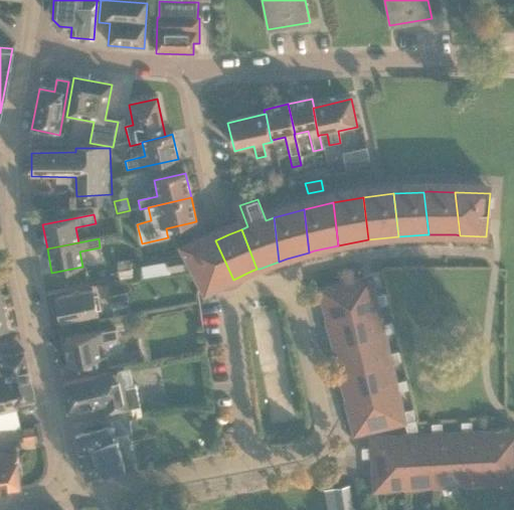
[(206,293),(233,280),(215,240),(185,255),(205,293),(206,293)]
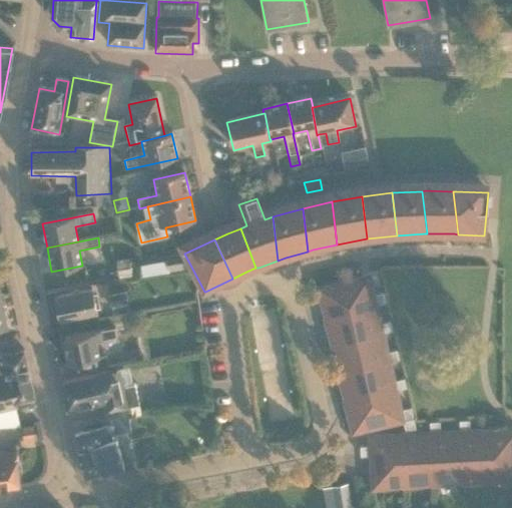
[(164,262),(139,266),(141,278),(166,274),(164,262)]
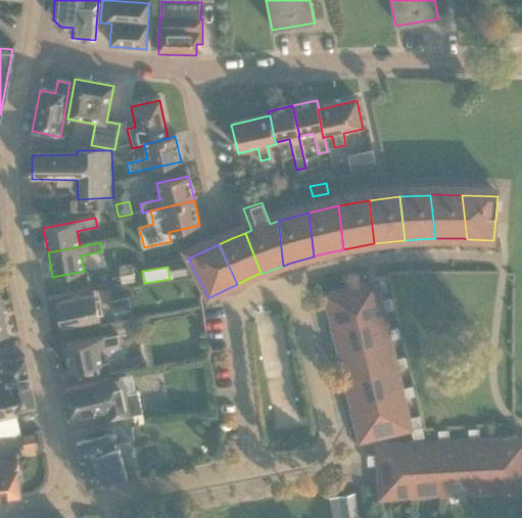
[(325,295),(332,325),(377,315),(370,285),(325,295)]
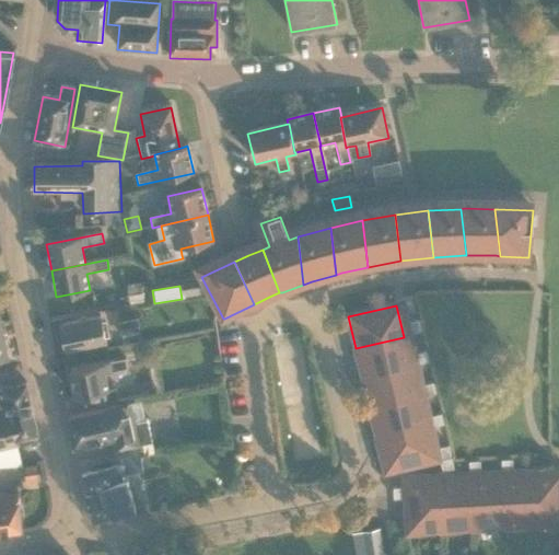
[(60,326),(66,351),(106,343),(101,318),(60,326)]
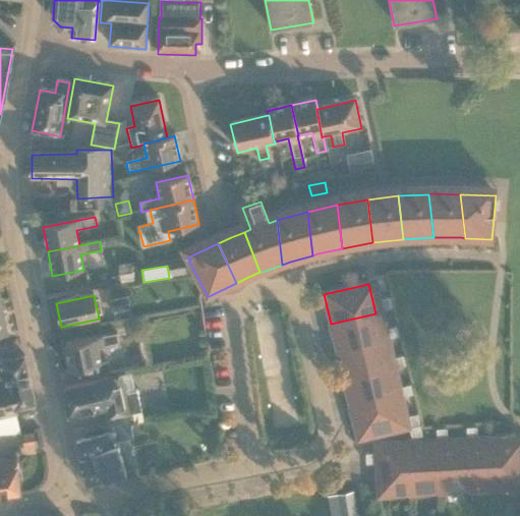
[(111,301),(113,312),(129,309),(127,297),(111,301)]
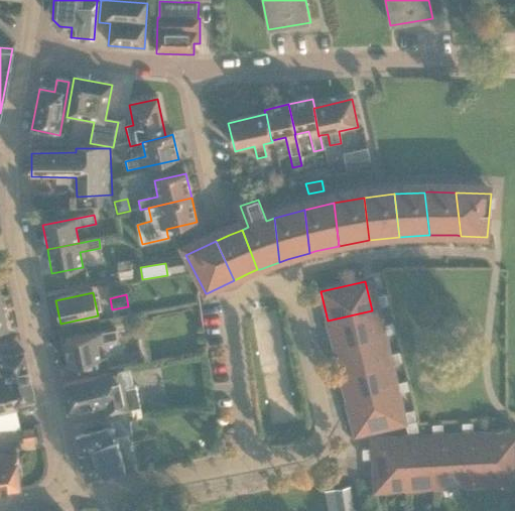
[(375,298),(377,309),(387,306),(385,296),(375,298)]
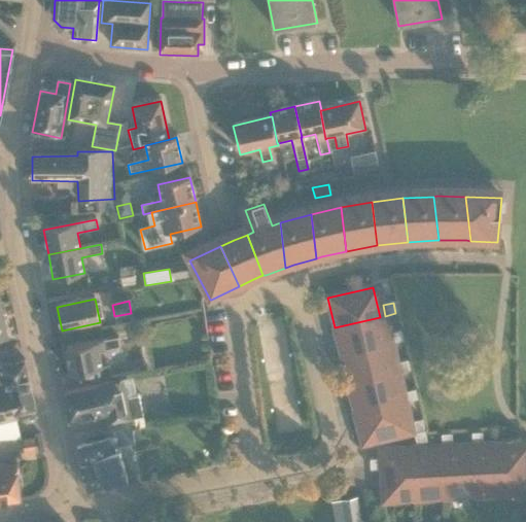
[(386,347),(380,317),(335,327),(341,357),(386,347)]
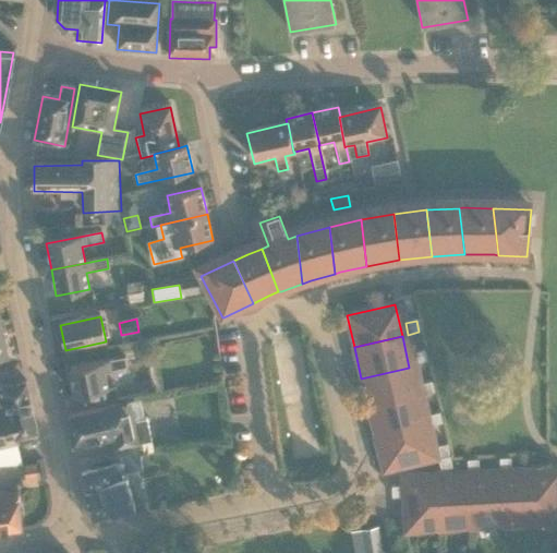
[(415,365),(426,363),(423,352),(413,355),(415,365)]
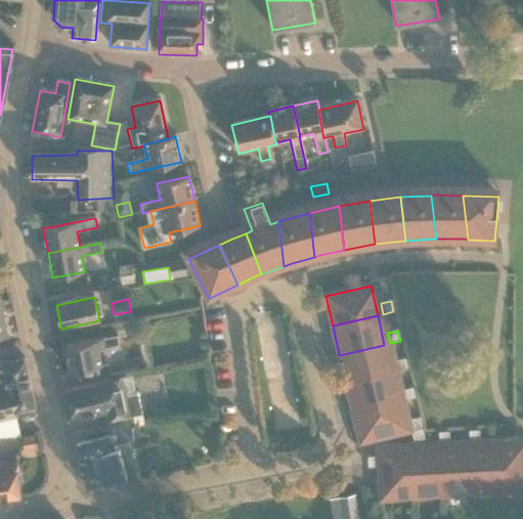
[(71,372),(101,365),(99,349),(119,346),(118,337),(66,347),(71,372)]
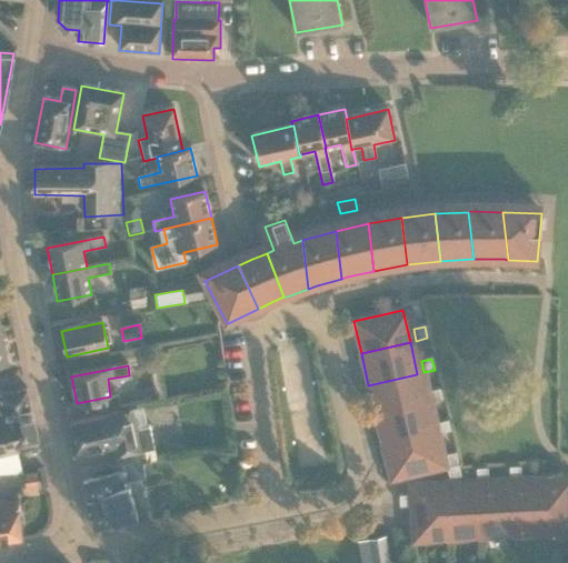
[(425,405),(417,374),(368,385),(376,418),(425,405)]
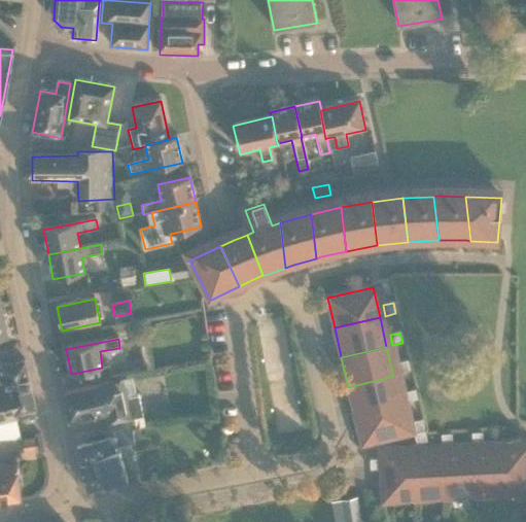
[(36,411),(31,388),(25,360),(2,367),(1,362),(0,363),(0,443),(22,443),(16,421),(14,415),(36,411)]
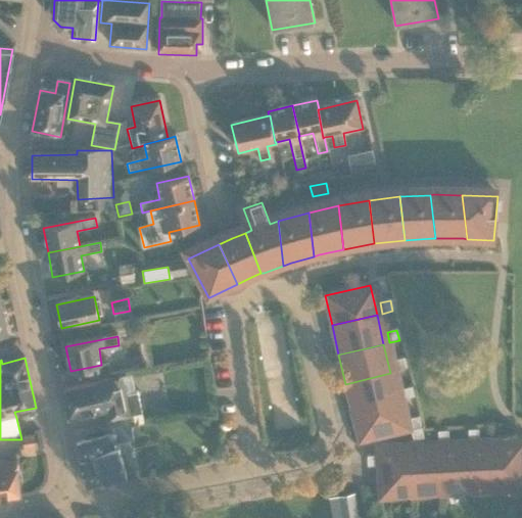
[(407,370),(404,360),(393,362),(396,373),(407,370)]
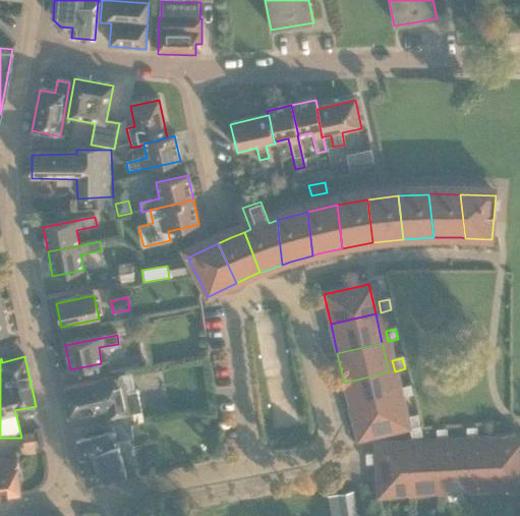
[(344,383),(351,412),(396,401),(389,371),(344,383)]
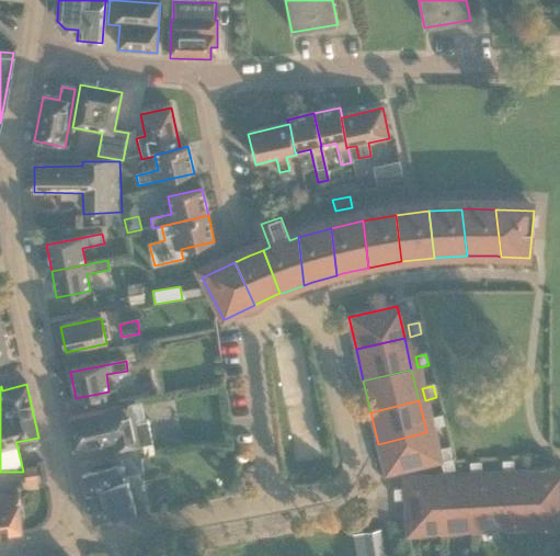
[(67,419),(75,450),(113,442),(116,454),(152,445),(147,422),(136,424),(130,405),(67,419)]
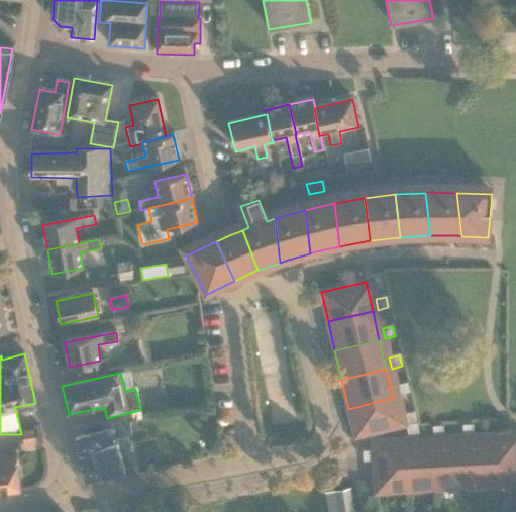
[(408,394),(406,384),(396,386),(398,396),(408,394)]
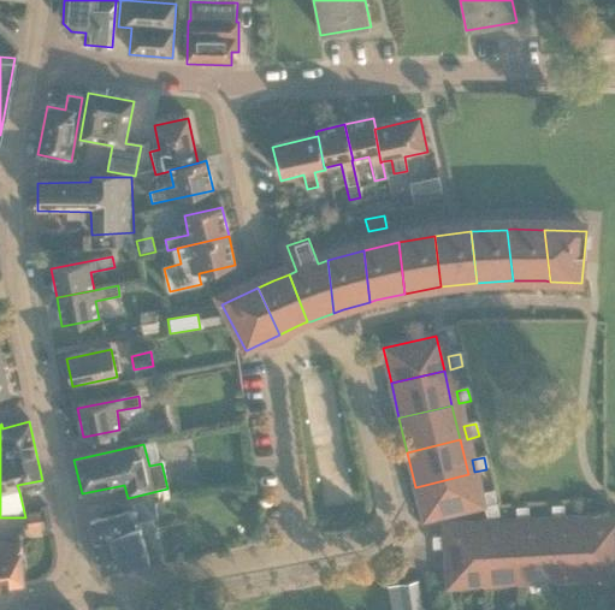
[(415,487),(424,522),(477,509),(468,474),(415,487)]
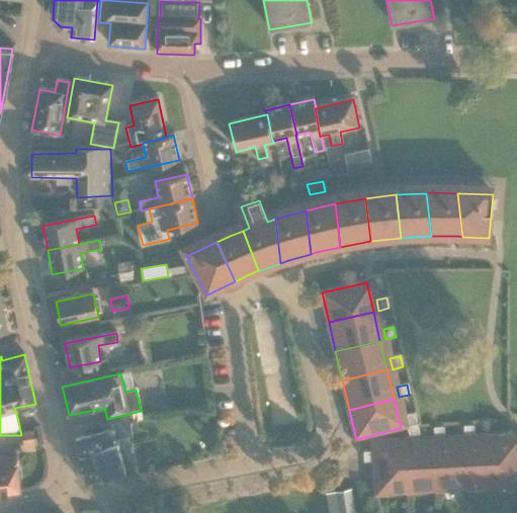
[(404,416),(406,426),(416,424),(414,414),(404,416)]
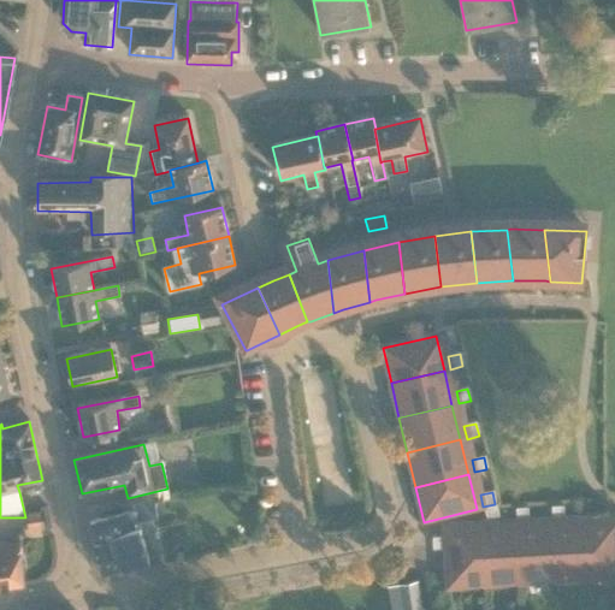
[(164,502),(135,504),(136,510),(90,525),(104,574),(149,563),(140,521),(165,519),(164,502)]
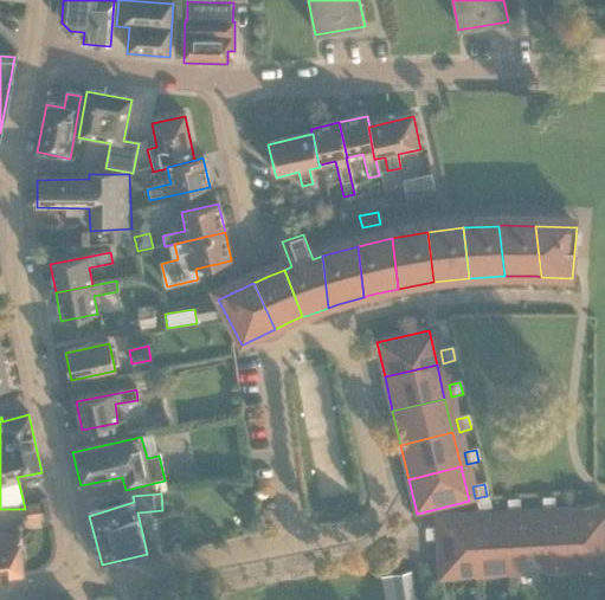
[(475,501),(478,511),(490,509),(487,497),(475,501)]
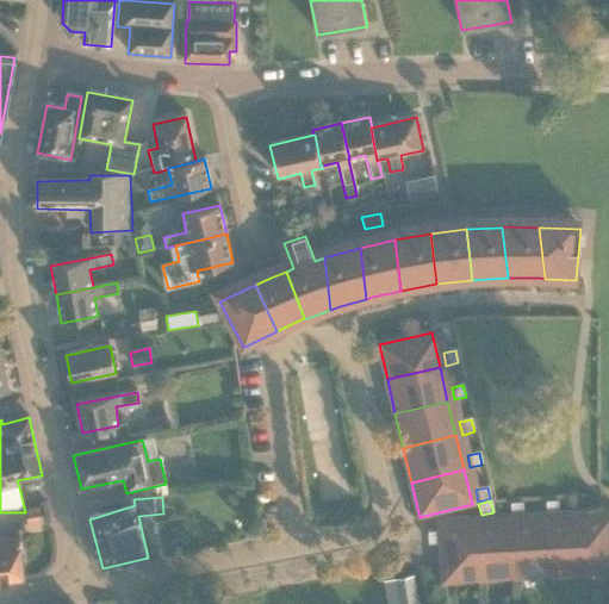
[(559,514),(558,502),(546,503),(546,515),(559,514)]
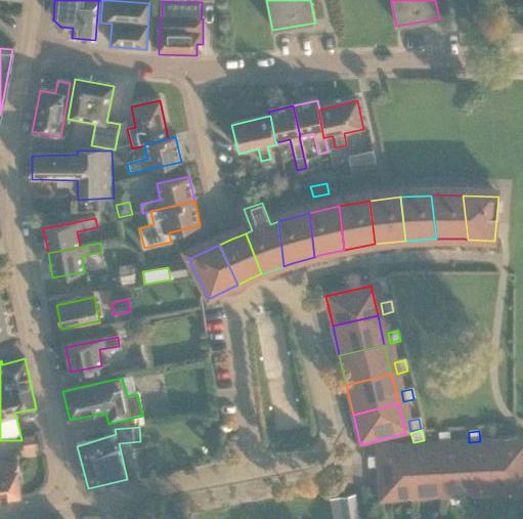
[(449,443),(448,433),(438,434),(438,444),(449,443)]
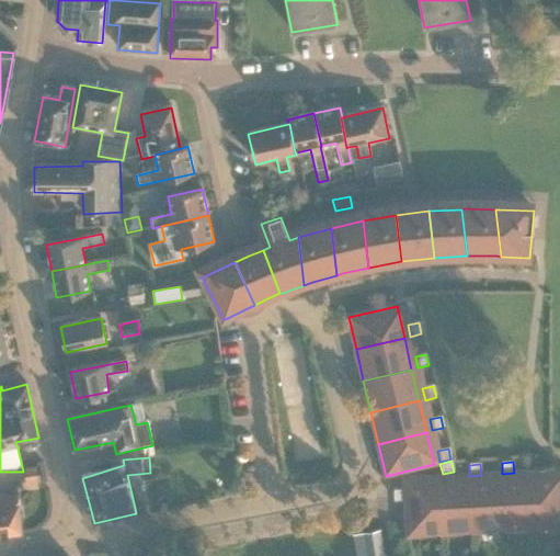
[(38,484),(37,467),(24,468),(26,486),(38,484)]
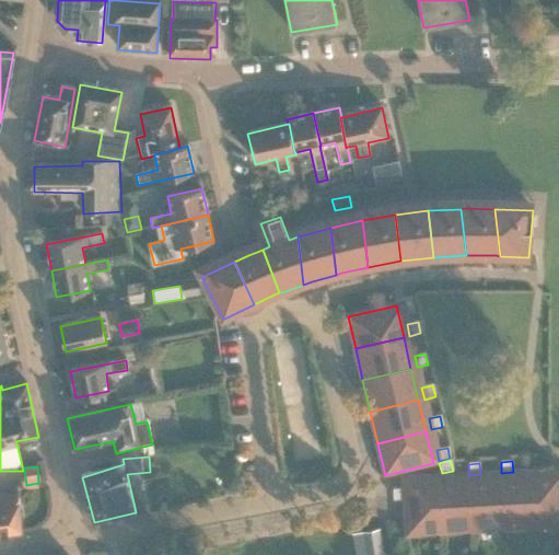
[(558,525),(558,476),(534,478),(537,529),(558,525)]
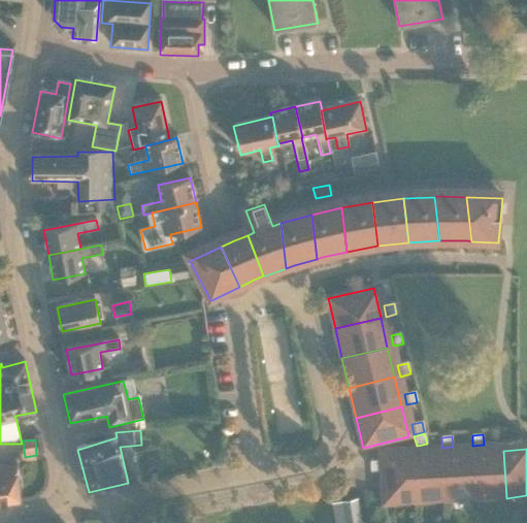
[(503,451),(472,453),(475,499),(506,498),(503,451)]
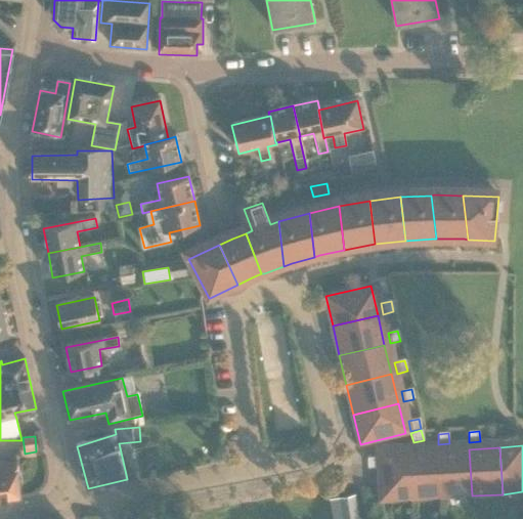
[(439,450),(441,498),(472,495),(469,449),(439,450)]
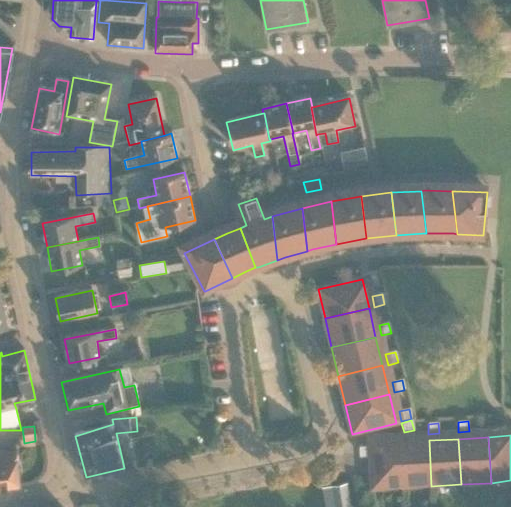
[(399,442),(402,487),(431,486),(429,440),(399,442)]
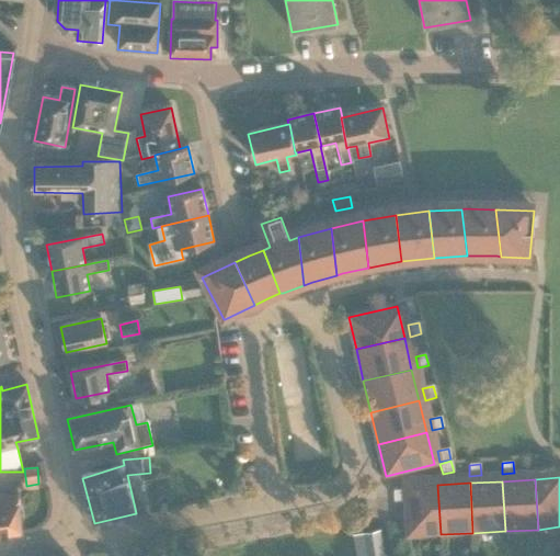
[(441,534),(437,485),(406,486),(408,535),(441,534)]
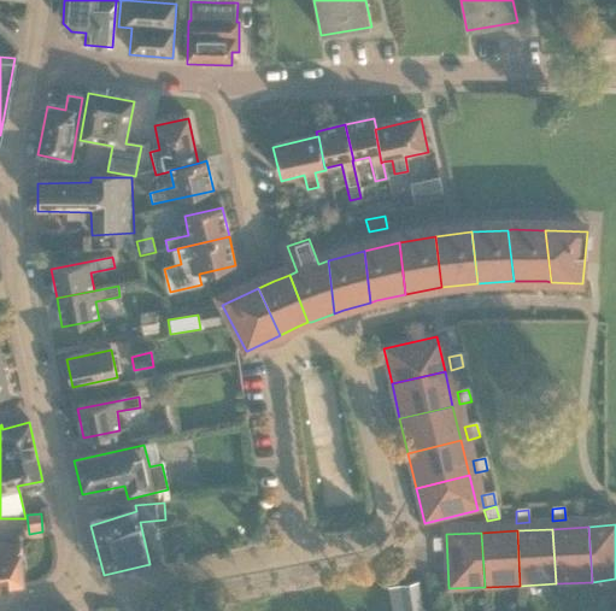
[(433,539),(434,551),(446,550),(445,538),(433,539)]
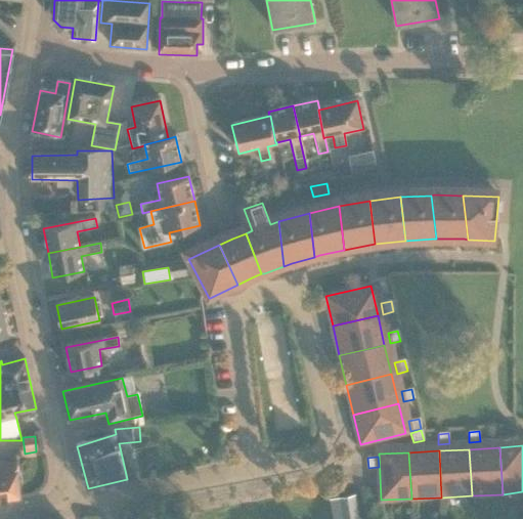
[(0,500),(17,499),(13,465),(0,466),(0,500)]
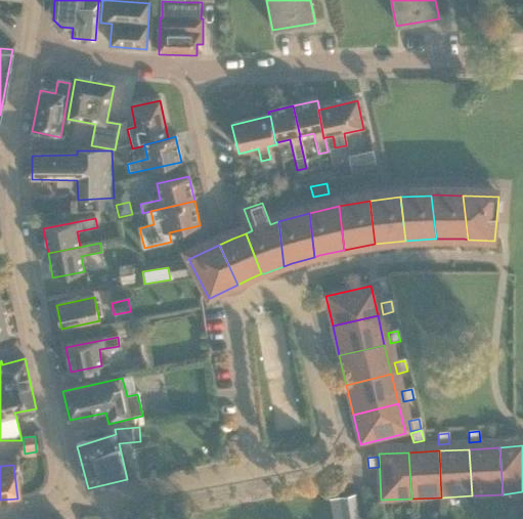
[(359,518),(356,495),(338,499),(341,518),(359,518)]
